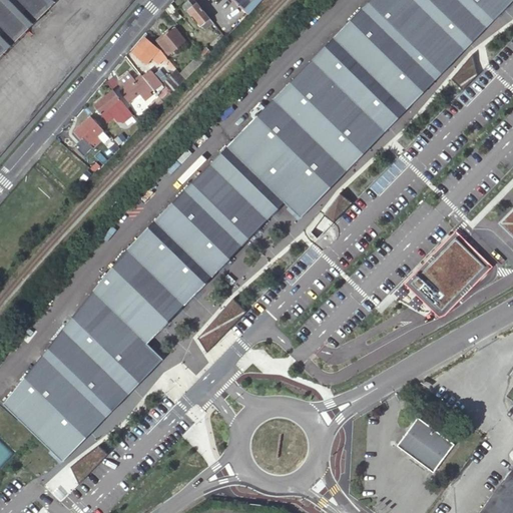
[(0,0),(0,56),(57,0),(0,0)]
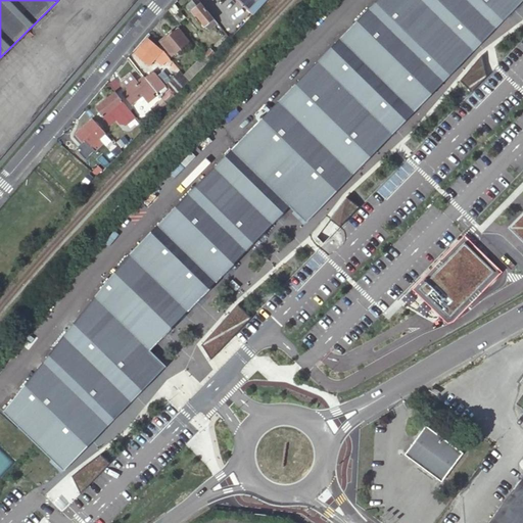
[(520,0),(382,0),(3,413),(62,470),(164,365),(149,350),(289,207),(304,222),(395,129),(478,43),(512,8),(520,0)]
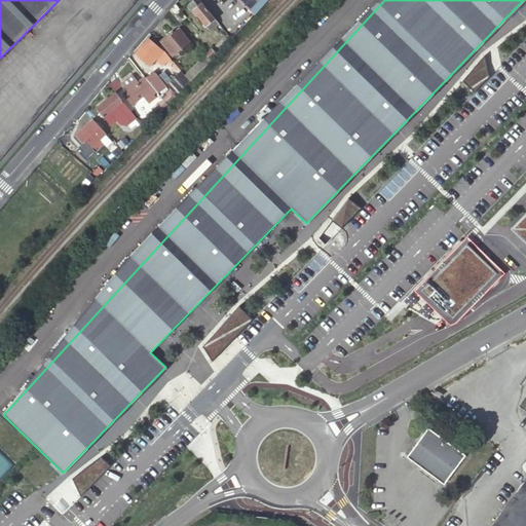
[(220,24),(199,0),(193,0),(187,5),(191,11),(193,10),(211,31),(215,27),(220,24)]
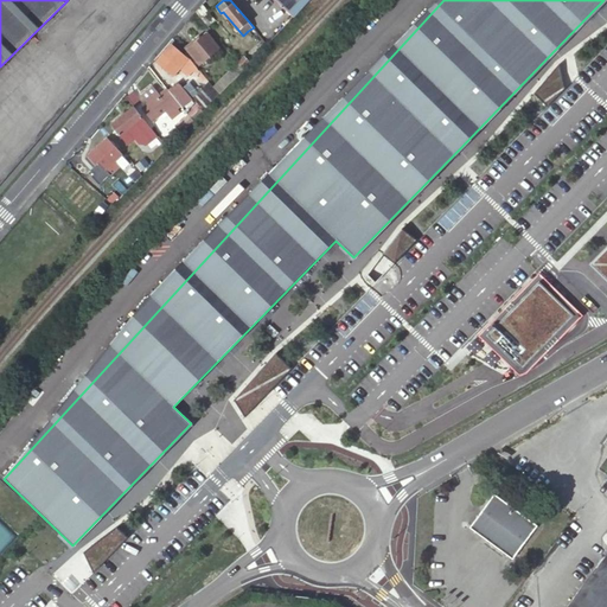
[(276,0),(294,17),(310,0),(276,0)]
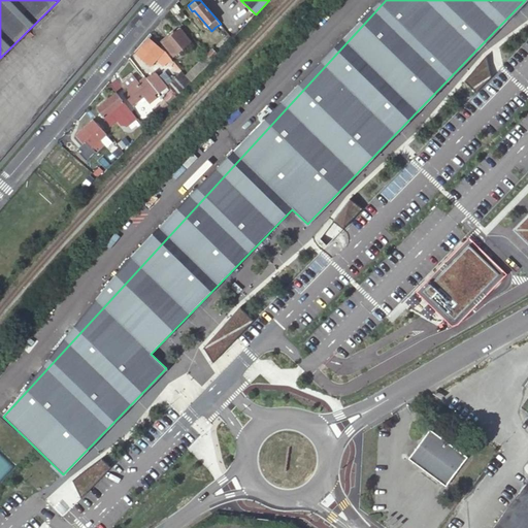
[(190,20),(176,3),(170,10),(183,26),(190,20)]
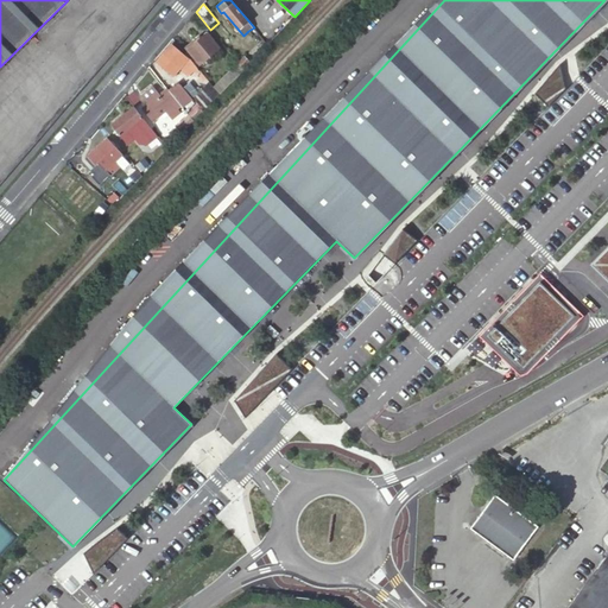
[(201,64),(221,48),(208,32),(188,49),(201,64)]
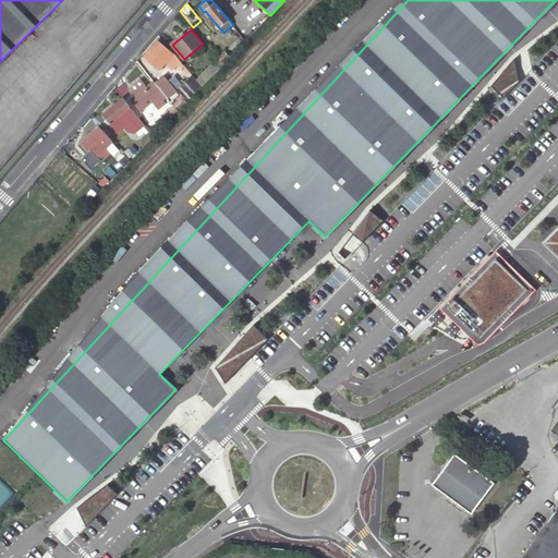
[(180,60),(173,52),(172,53),(158,40),(144,57),(159,70),(166,62),(174,69),(182,62),(180,60)]
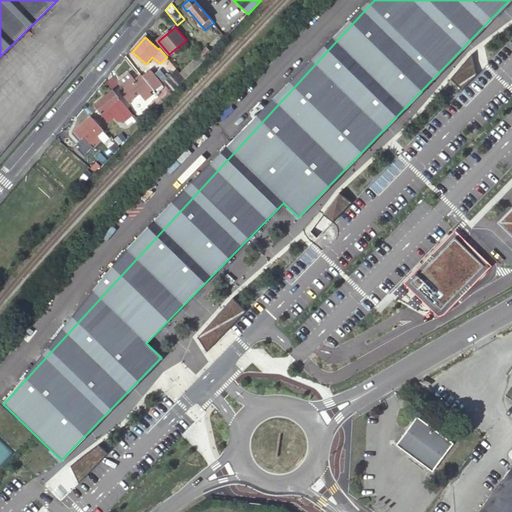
[(201,54),(206,58),(213,51),(208,46),(201,54)]
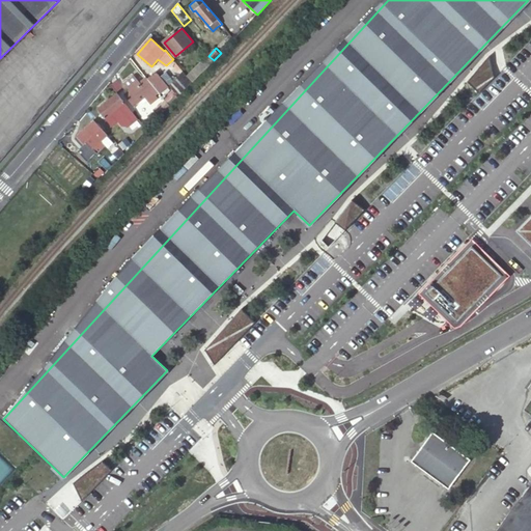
[(496,61),(490,56),(467,82),(479,93),(484,88),(491,82),(495,77),(496,61)]
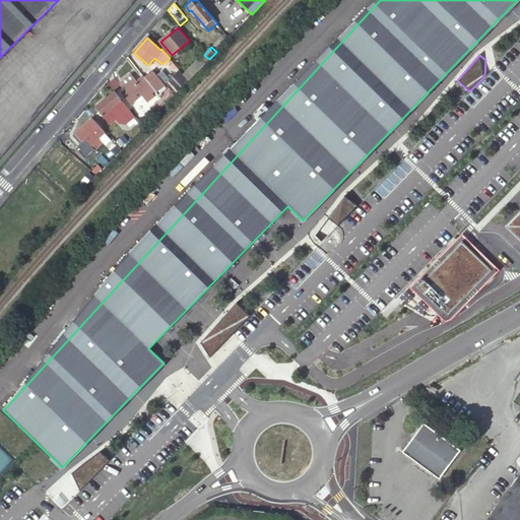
[(166,104),(188,80),(179,69),(166,84),(171,89),(161,99),(166,104)]
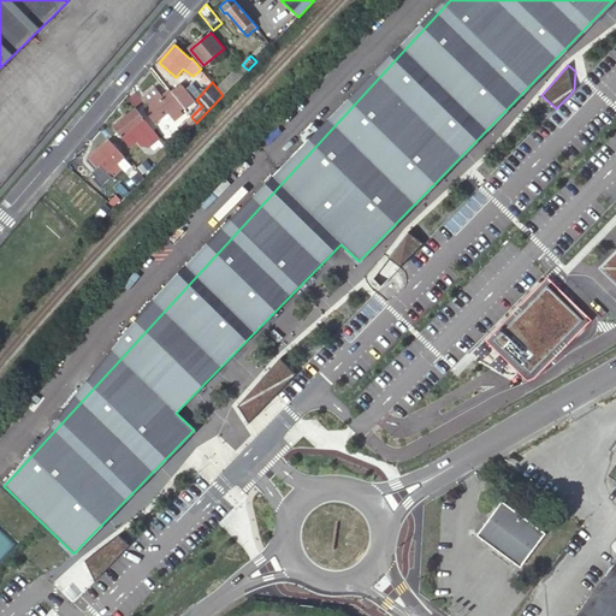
[(183,106),(185,110),(195,101),(179,83),(171,92),(183,106)]
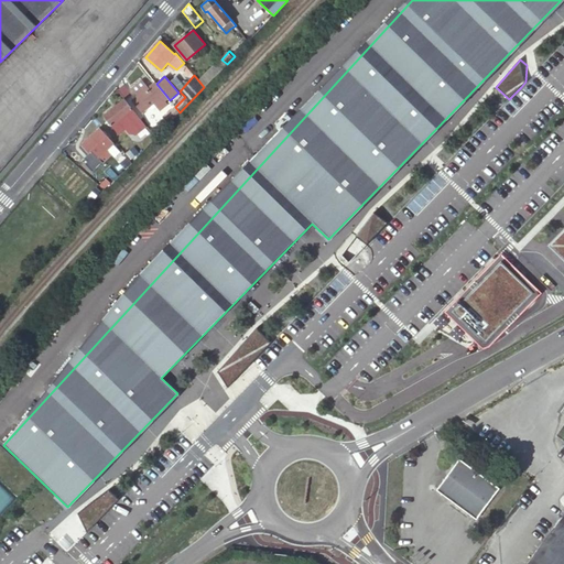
[(132,100),(142,112),(150,106),(152,110),(158,106),(161,110),(169,104),(164,100),(167,97),(156,84),(155,82),(149,87),(142,79),(132,88),(138,96),(132,100)]
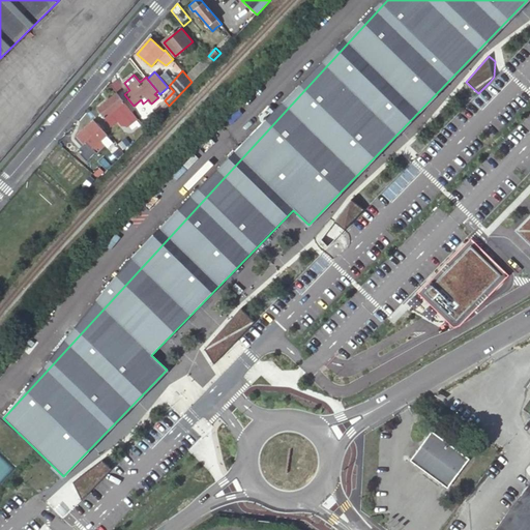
[(117,79),(111,84),(117,92),(118,93),(124,89),(117,79)]
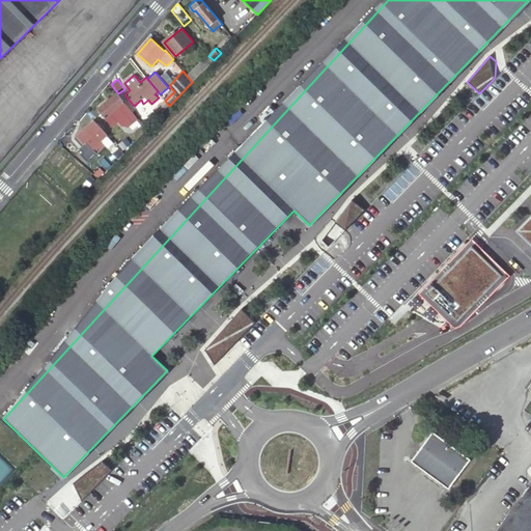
[(112,127),(132,110),(129,107),(118,93),(117,92),(98,109),(112,127)]
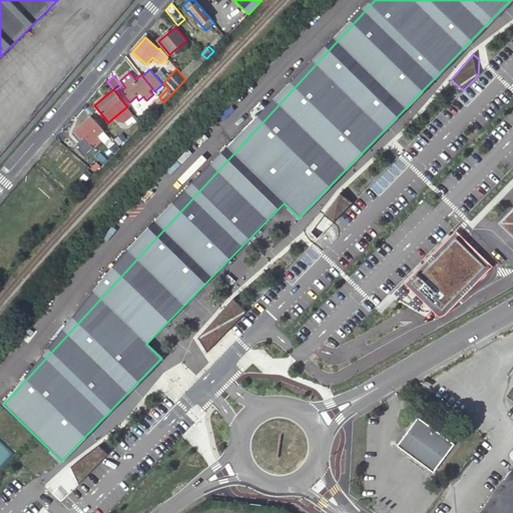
[(82,139),(79,141),(89,152),(102,141),(98,136),(103,130),(90,116),(74,131),(82,139)]
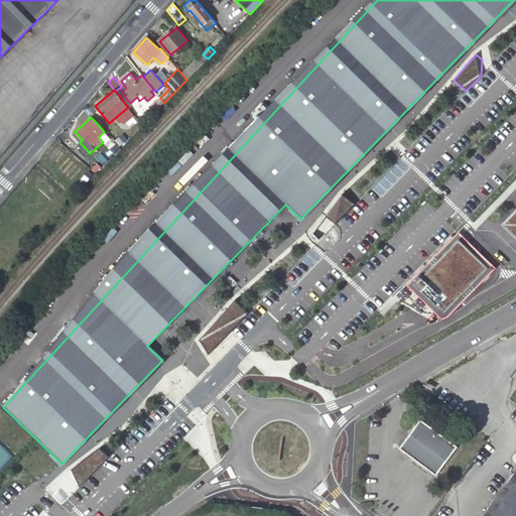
[(121,147),(127,142),(118,131),(112,136),(121,147)]
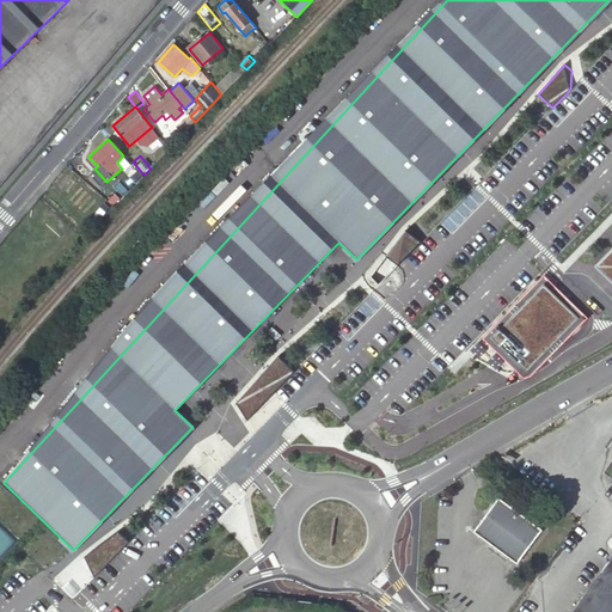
[(85,159),(95,169),(98,166),(89,157),(85,159)]
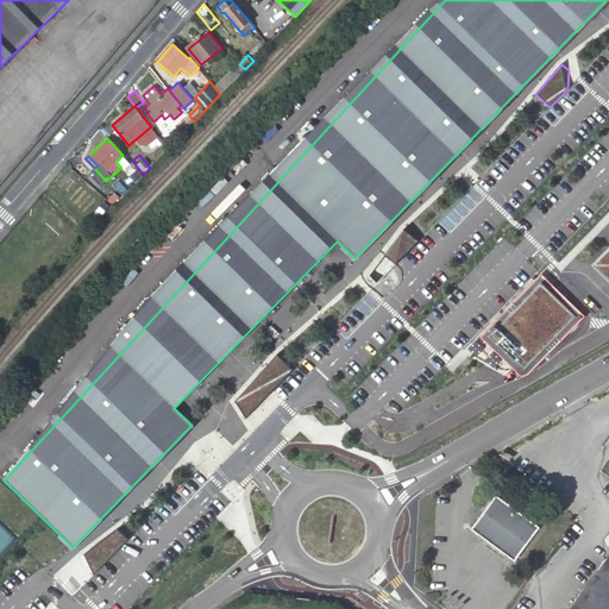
[(87,176),(92,170),(82,161),(76,168),(87,176)]
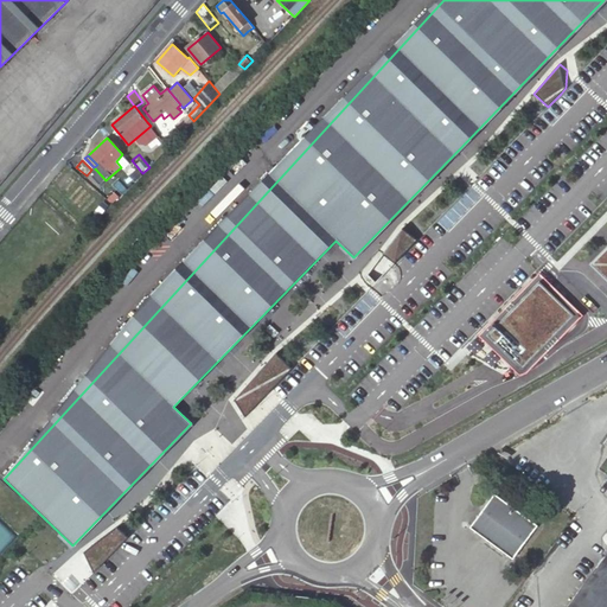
[(417,240),(402,228),(382,255),(394,264),(396,262),(402,257),(407,251),(411,247),(416,242),(417,240)]
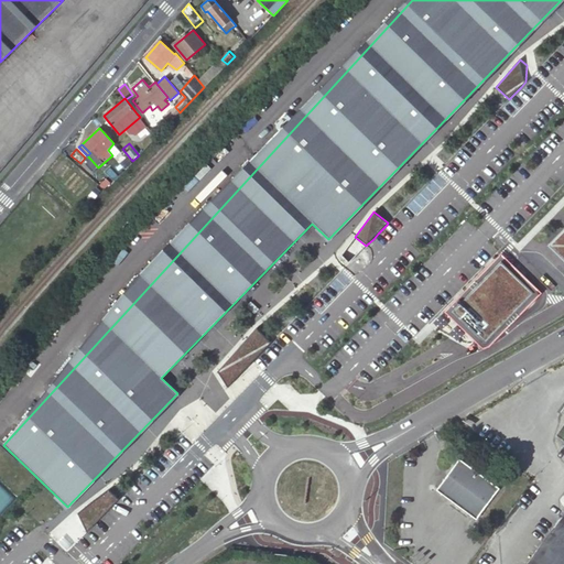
[(563,228),(548,246),(563,261),(563,228)]
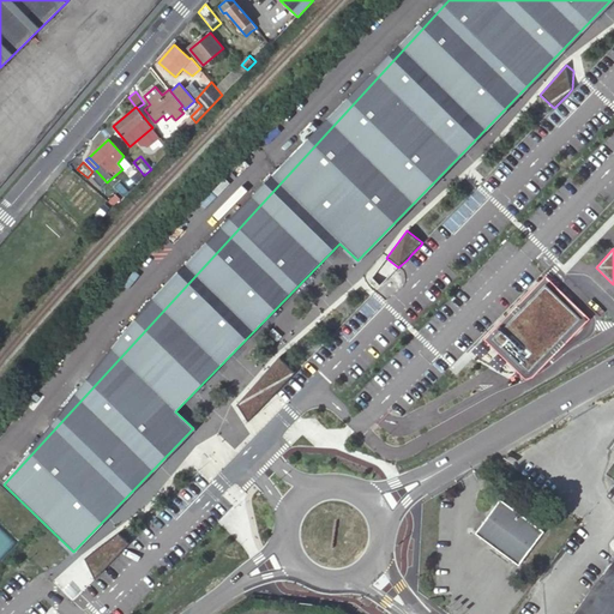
[(546,286),(493,339),(523,369),(533,360),(537,365),(576,325),(573,324),(579,318),(546,286)]
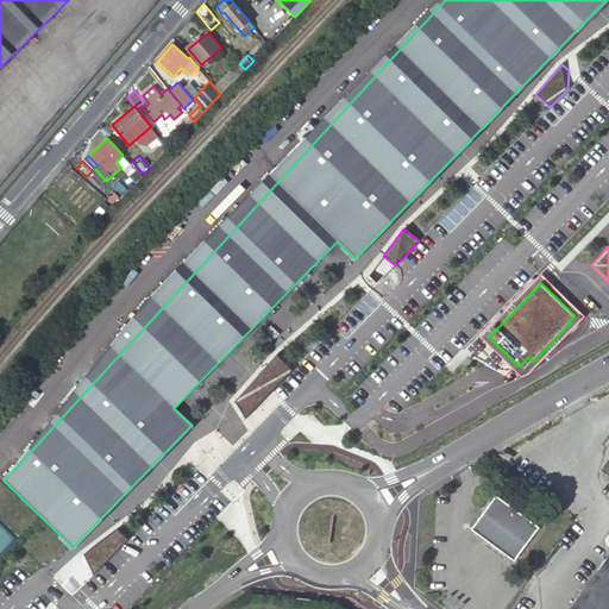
[(293,370),(276,341),(234,401),(245,419),(274,390),(278,385),(284,380),(289,375),(293,370)]
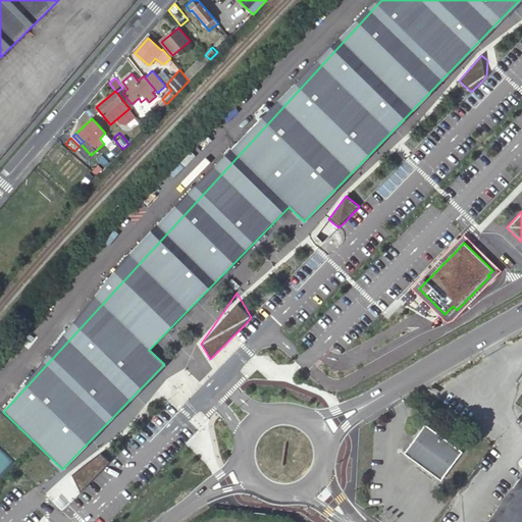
[(521,521),(521,410),(521,474),(486,521),(521,521)]
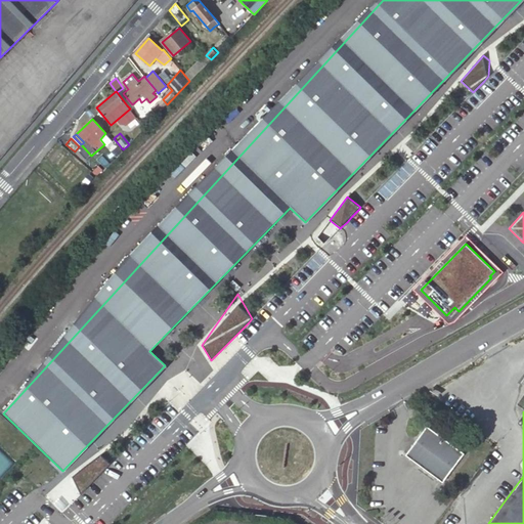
[(464,454),(427,427),(417,440),(405,455),(442,483),(464,454)]
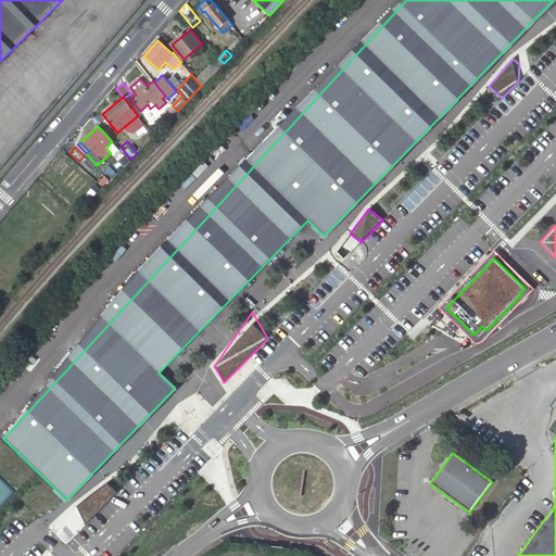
[(76,506),(86,525),(88,521),(93,517),(98,513),(102,507),(106,503),(112,497),(116,493),(118,492),(106,482),(76,506)]
